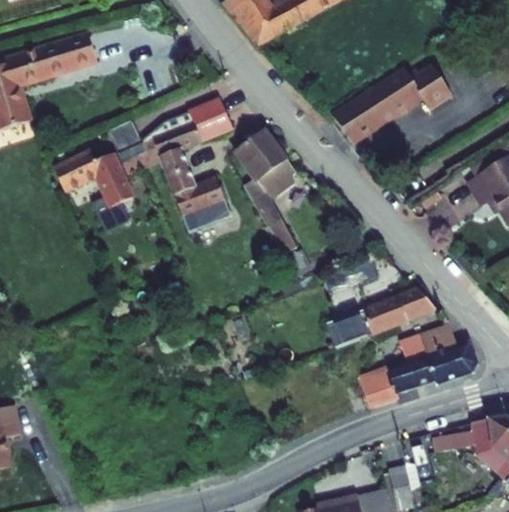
[(285,0),(271,7),(267,0),(237,0),(261,40),(339,0),(285,0)]
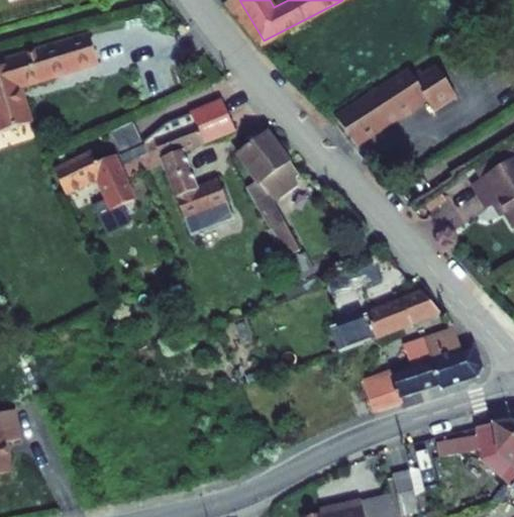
[(0,67),(0,87),(3,95),(0,102),(0,111),(1,111),(8,130),(42,119),(34,95),(30,96),(26,84),(106,58),(96,30),(0,63),(0,67)]
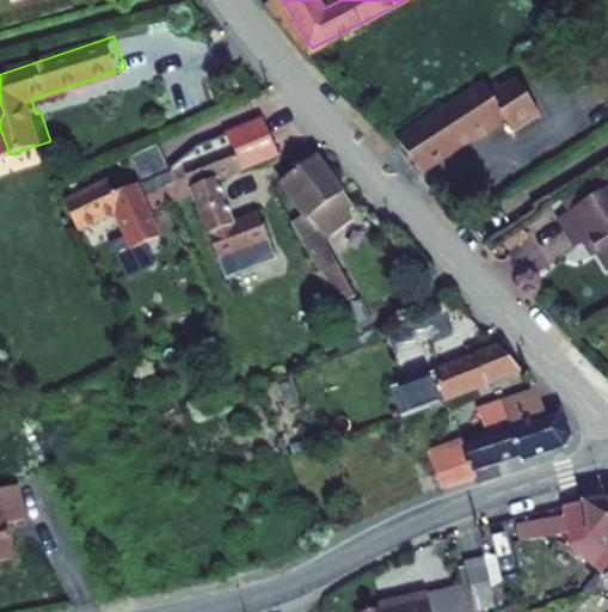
[(410,126),(430,163),(517,114),(524,128),(552,112),(533,77),(507,91),(498,77),(410,126)]
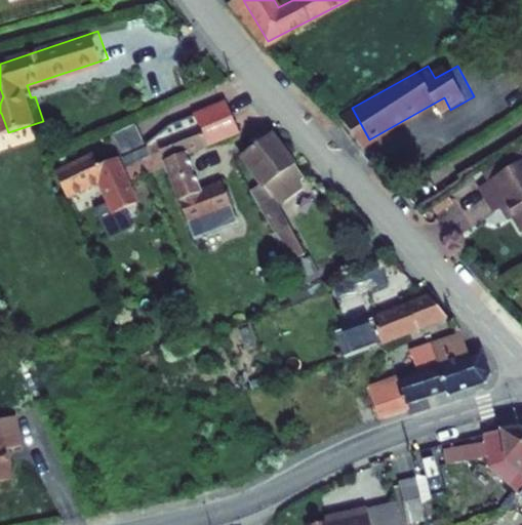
[(239,133),(227,102),(192,115),(196,125),(204,147),(239,133)]
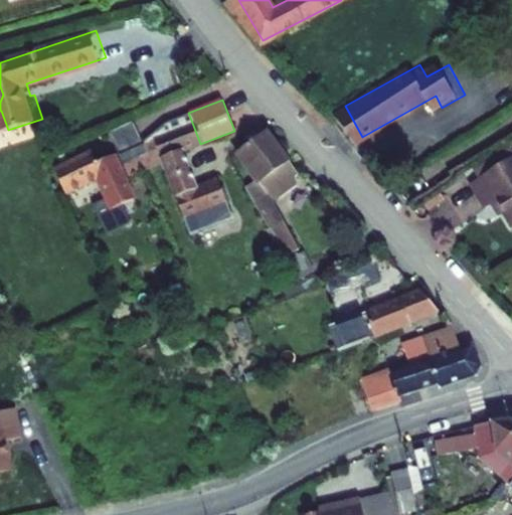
[(179,151),(200,144),(192,123),(185,126),(182,118),(165,124),(168,131),(154,137),(186,222),(226,206),(216,180),(194,189),(179,151)]
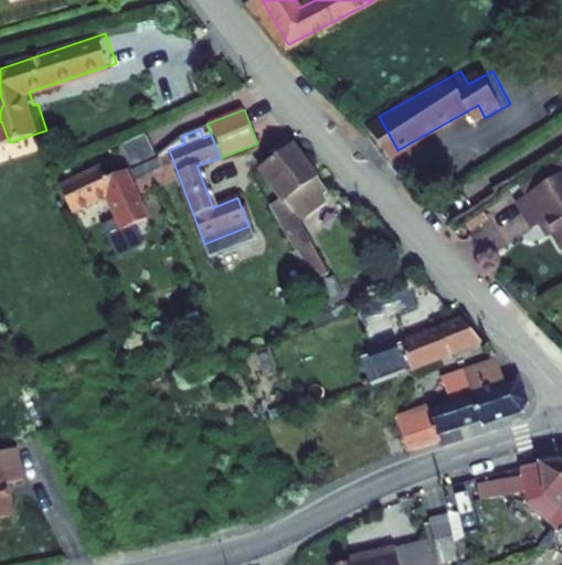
[(331,195),(295,147),(255,167),(274,192),(263,198),(311,285),(328,276),(300,228),(329,209),(328,199),(331,195)]
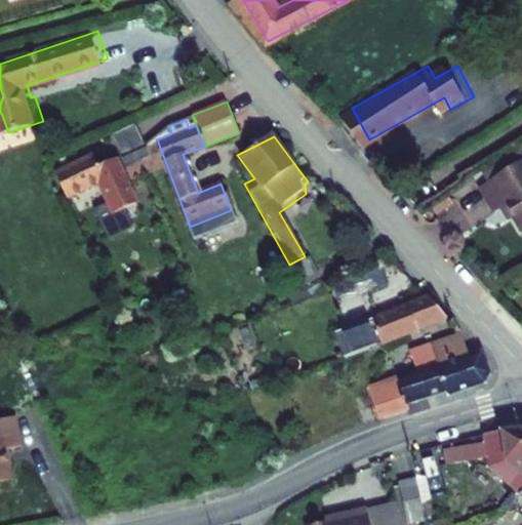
[(120,155),(127,173),(149,165),(143,148),(120,155)]
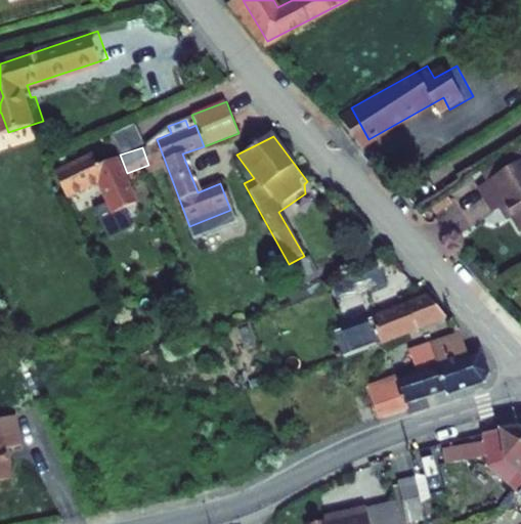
[(92,155),(52,173),(63,195),(97,180),(113,213),(134,203),(114,158),(97,166),(92,155)]
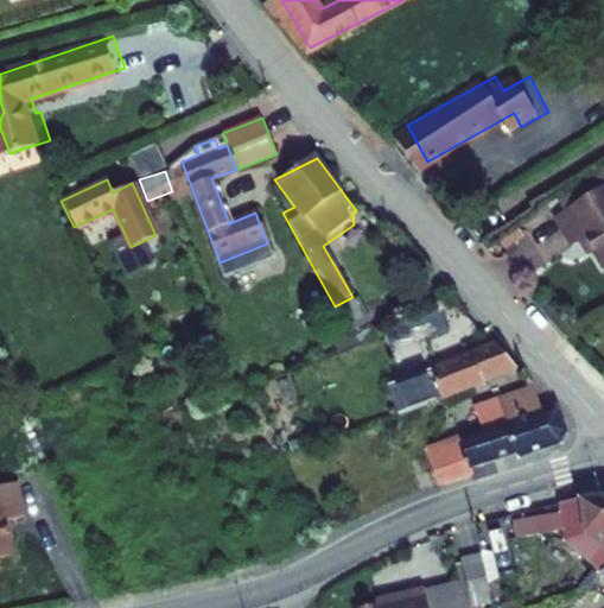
[(603,264),(603,181),(552,214),(568,241),(582,233),(603,266),(603,264)]
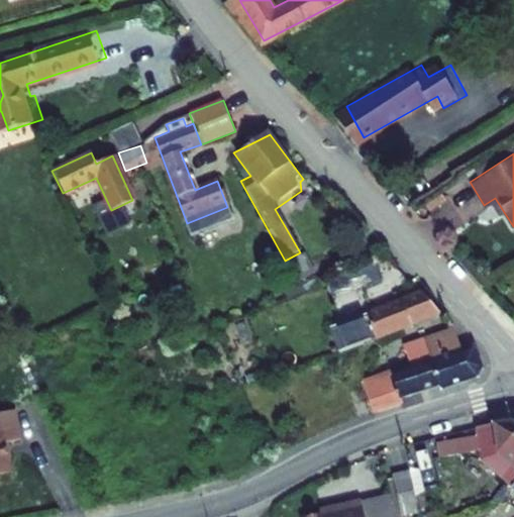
[(375,262),(327,282),(334,298),(381,278),(375,262)]
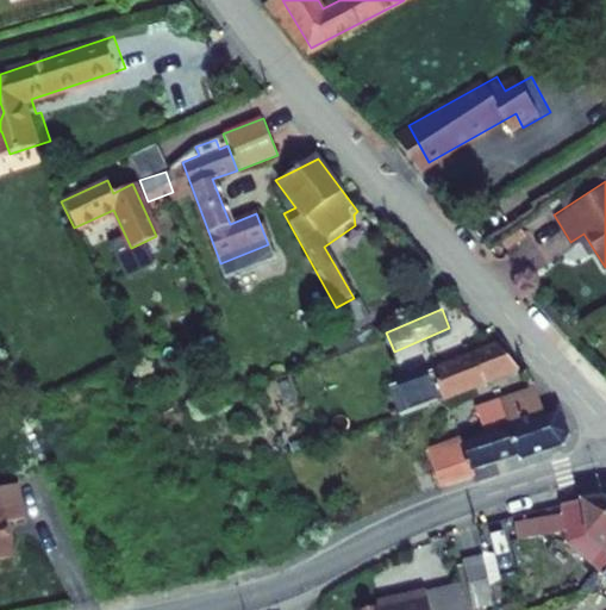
[(523,369),(495,340),(388,381),(403,415),(442,403),(523,369)]
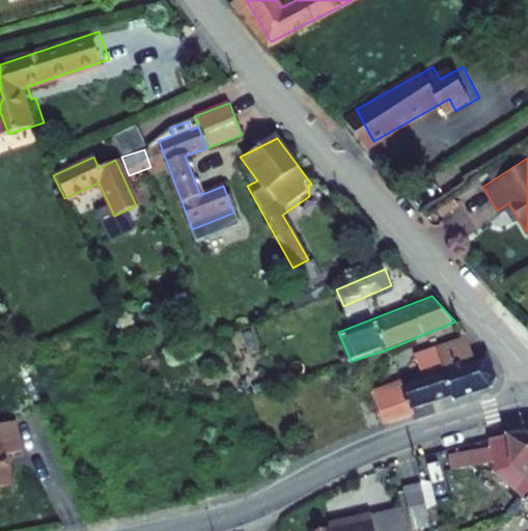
[(415,381),(368,397),(379,426),(410,416),(407,408),(447,395),(449,403),(490,390),(493,385),(487,366),(481,358),(467,363),(462,347),(410,365),(415,381)]
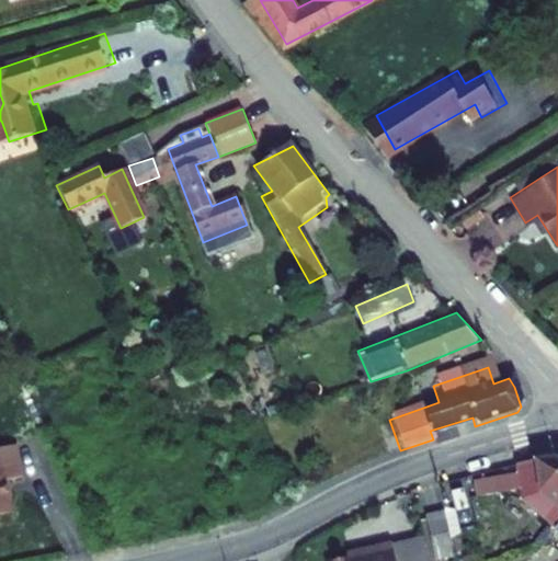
[(18,444),(0,447),(0,516),(15,513),(7,479),(25,474),(18,444)]
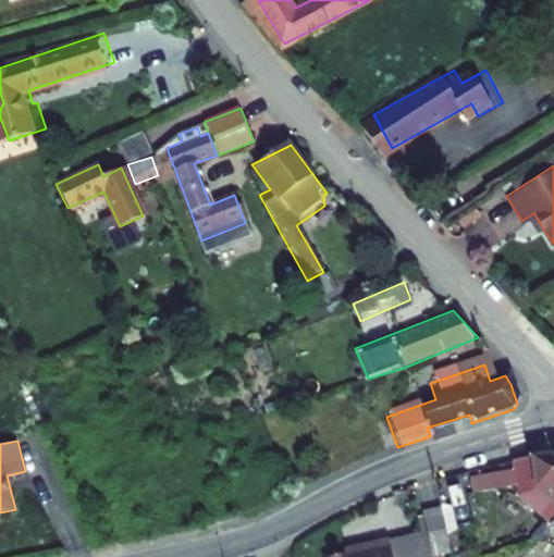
[(526,495),(552,517),(553,514),(553,456),(520,461),(521,469),(479,478),(482,493),(525,485),(526,495)]
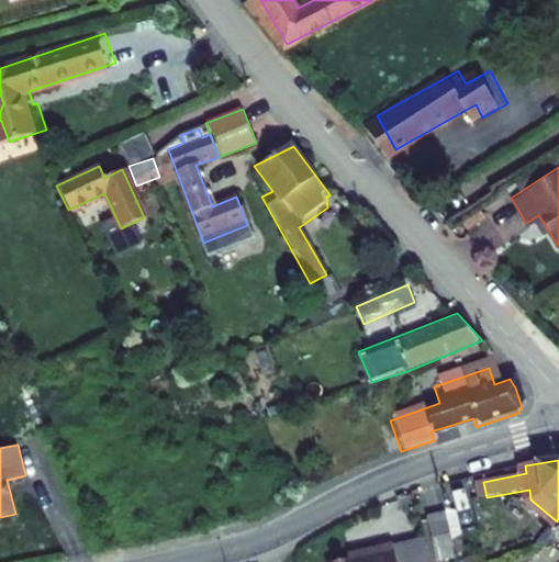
[(424,515),(433,561),(453,561),(456,561),(445,510),(424,515)]
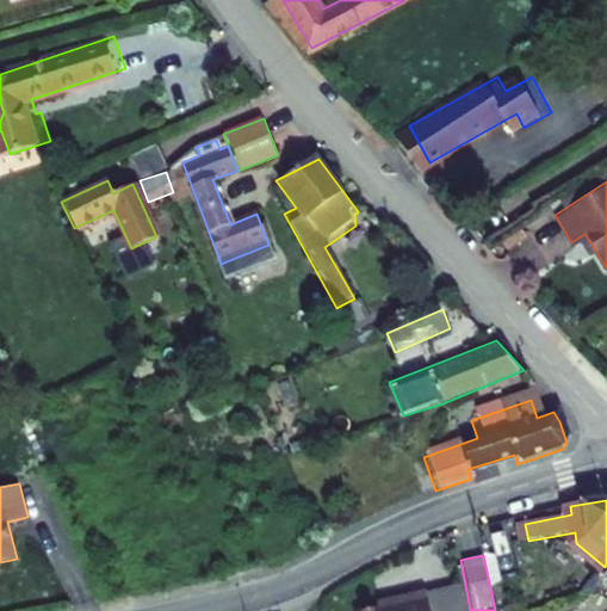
[(363,610),(438,610),(433,590),(397,597),(398,602),(363,610)]
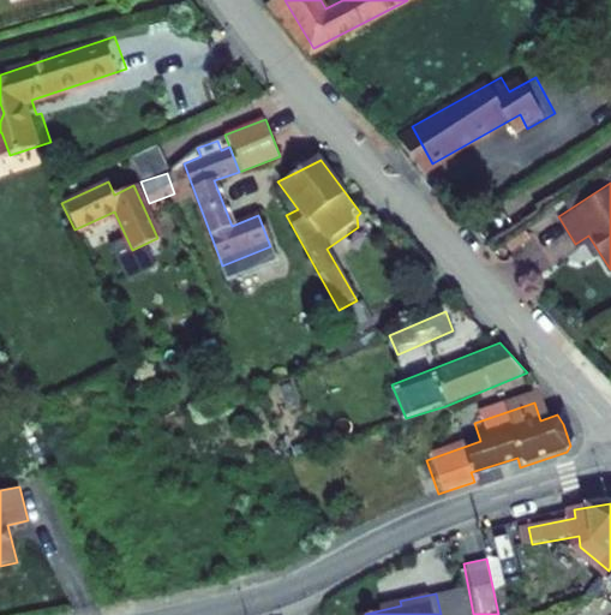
All buildings are outlined.
